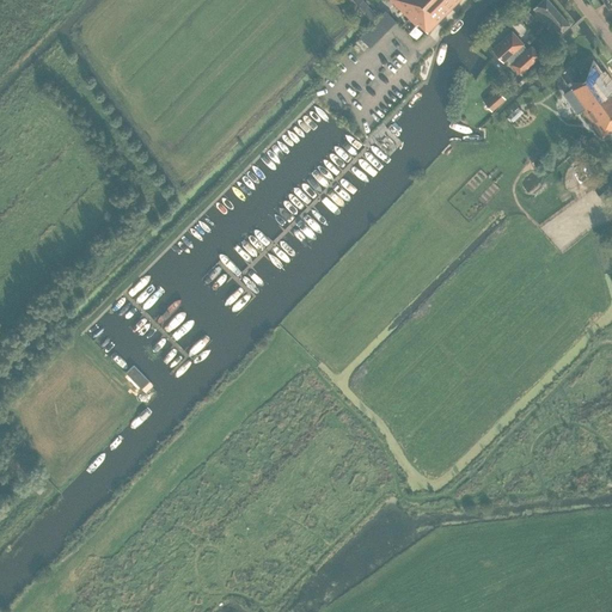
[(344,0),(367,25),(378,16),(362,0),(344,0)]
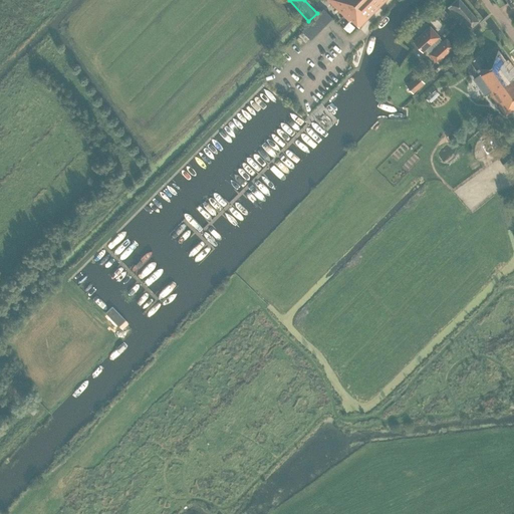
[(327,0),(348,21),(350,20),(358,27),(386,0),(327,0)]
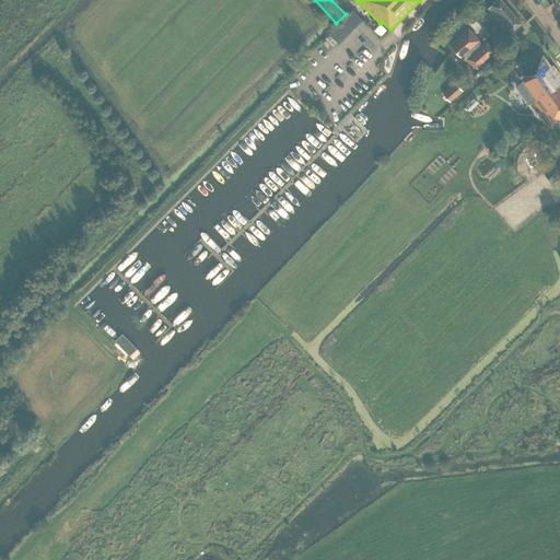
[(496,0),(488,8),(496,18),(508,7),(501,0),(496,0)]
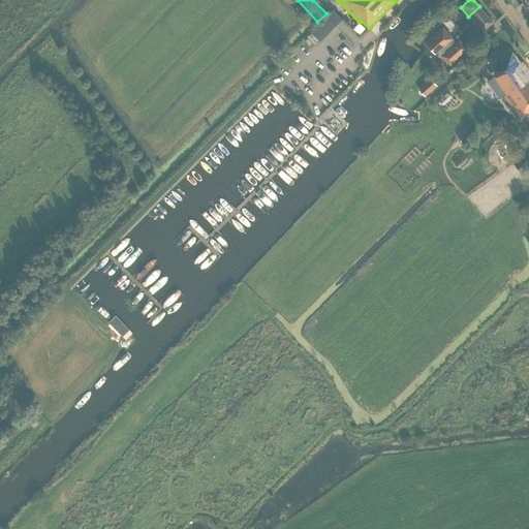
[(485,13),(479,6),(468,17),(473,23),(485,13)]
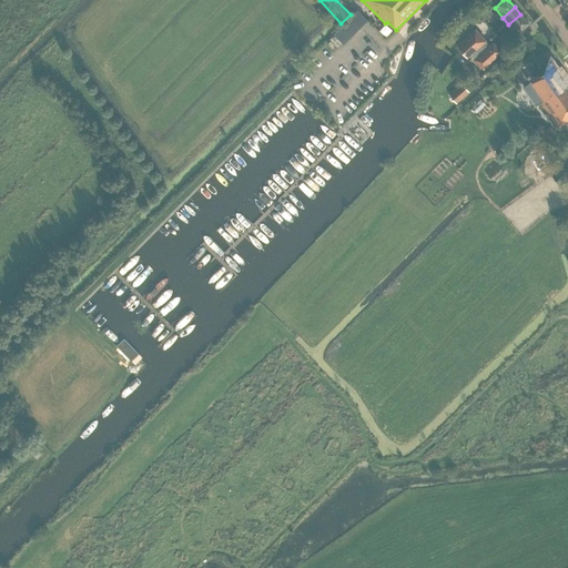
[(343,43),(367,19),(357,9),(333,33),(343,43)]
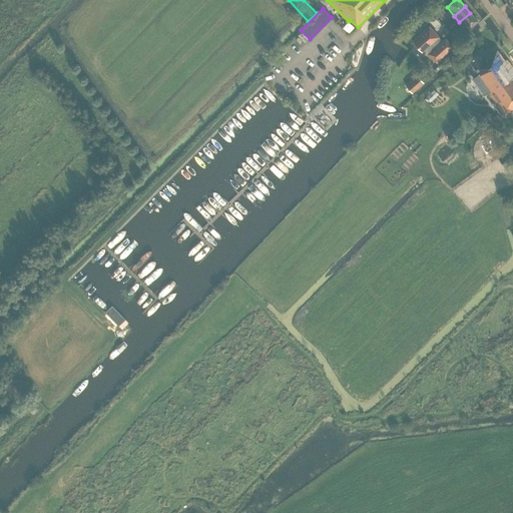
[(435,13),(441,20),(447,14),(441,8),(435,13)]
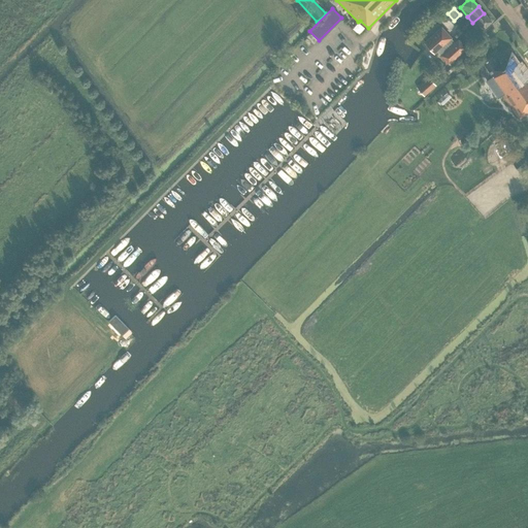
[(483,29),(491,22),(484,13),(472,23),(471,24),(479,32),(483,29)]
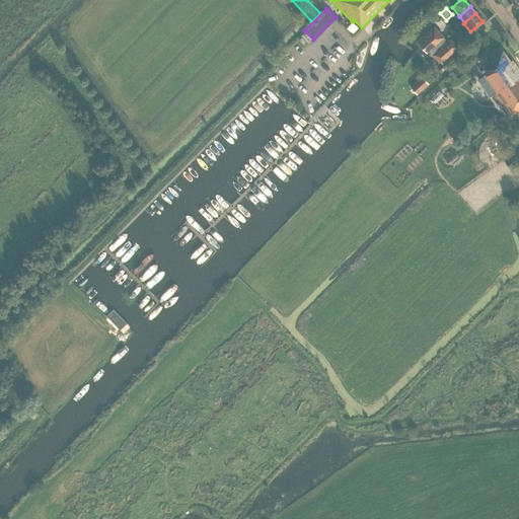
[(457,20),(452,25),(455,29),(461,24),(457,20)]
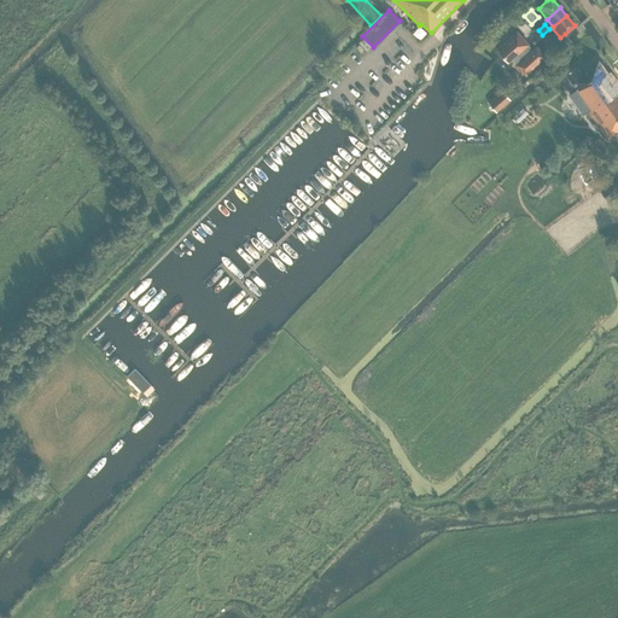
[(549,30),(541,38),(546,42),(554,35),(549,30)]
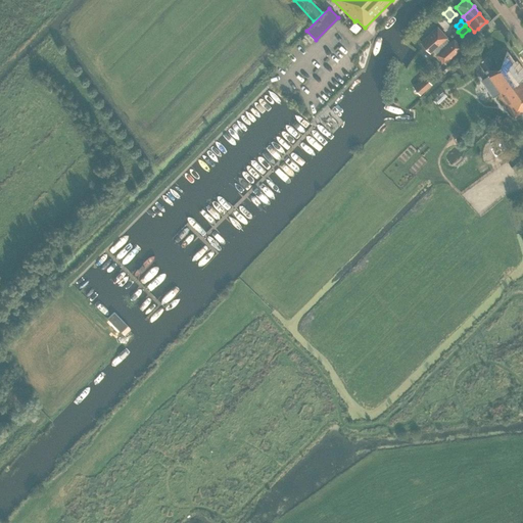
[(444,63),(462,47),(454,40),(448,44),(444,39),(446,38),(437,27),(420,42),(430,52),(433,49),(437,53),(436,55),(444,63)]
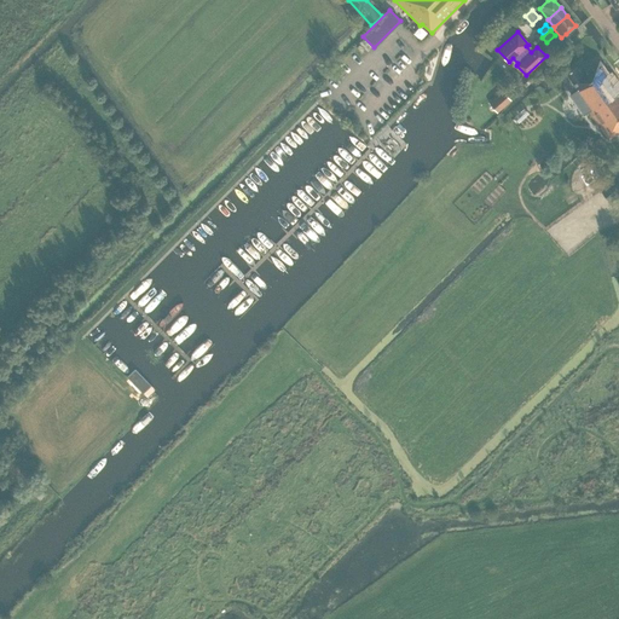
[(577,65),(566,73),(578,90),(571,94),(585,114),(589,111),(609,139),(618,131),(618,84),(618,81),(612,71),(609,74),(601,61),(582,74),(577,65)]
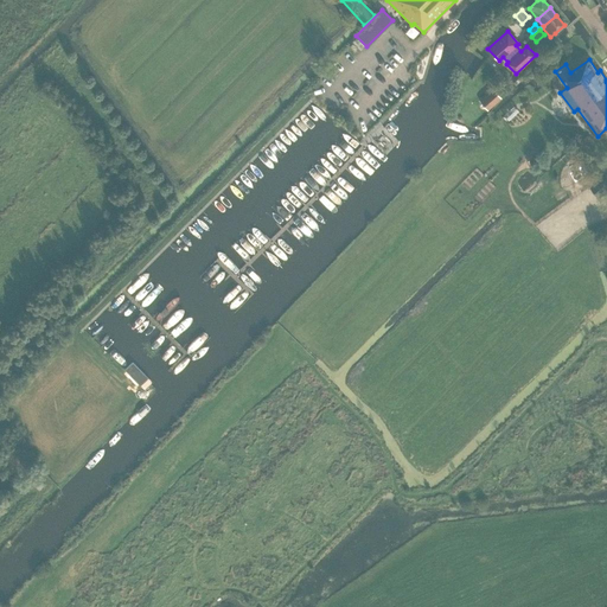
[(500,98),(492,89),(479,102),(487,110),(500,98)]
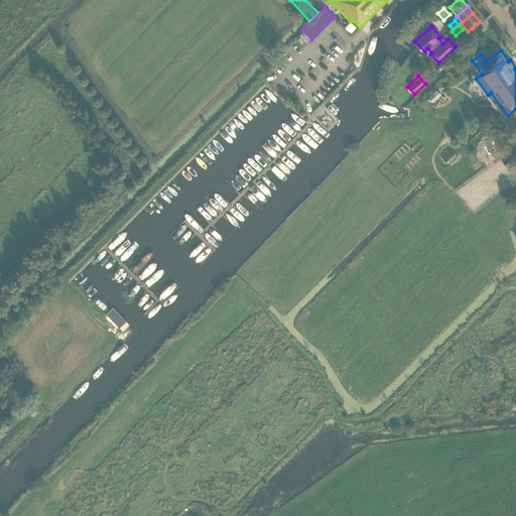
[(501,114),(494,120),(498,126),(505,121),(501,114)]
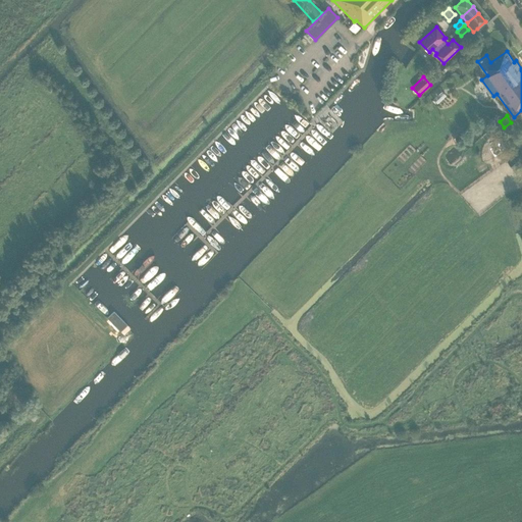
[(514,170),(521,164),(521,149),(507,160),(514,170)]
